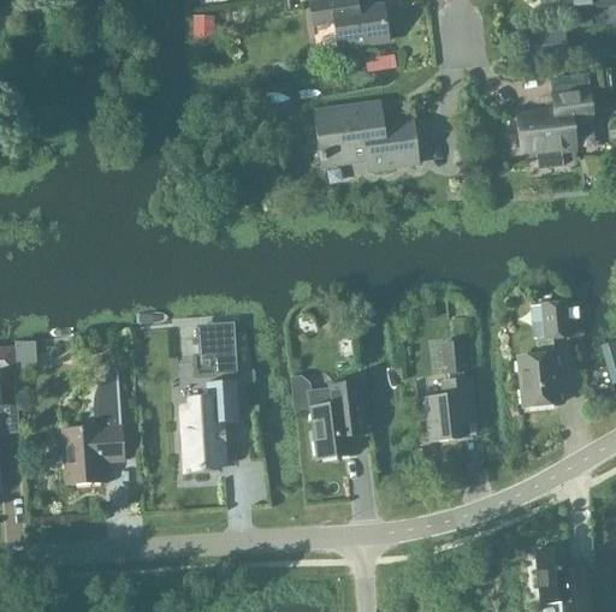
[(341,10),(339,0),(309,0),(313,25),(335,22),(338,47),(388,40),(383,4),(341,10)]
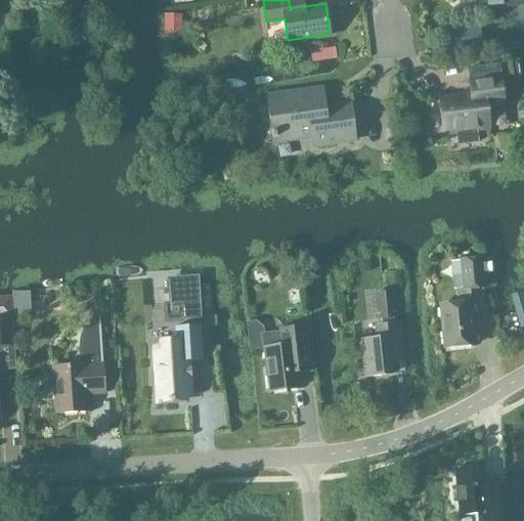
[(182,12),(166,12),(166,33),(182,33),(182,12)]
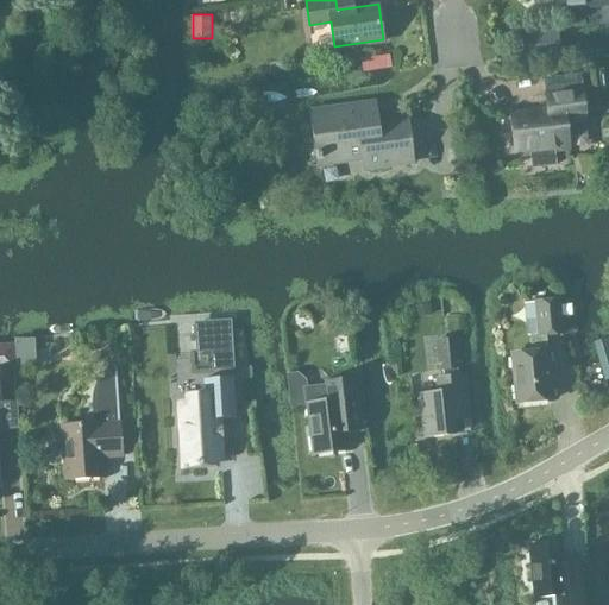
[(520,62),(562,58),(558,21),(518,25),(520,62)]
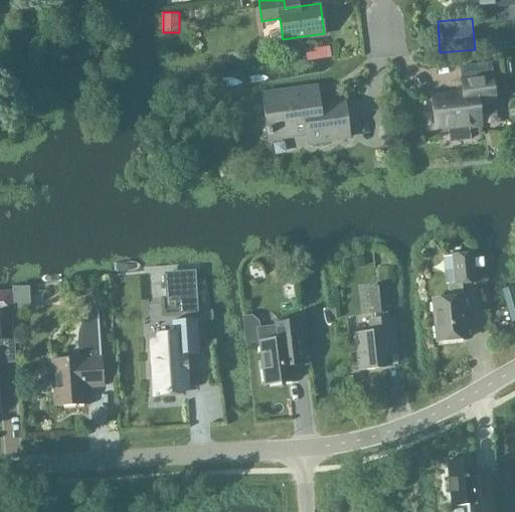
[(464,92),(433,95),(437,129),(449,127),(451,141),(470,139),(469,125),(481,124),(478,105),(495,103),(497,103),(492,62),(461,65),(462,77),(464,92)]
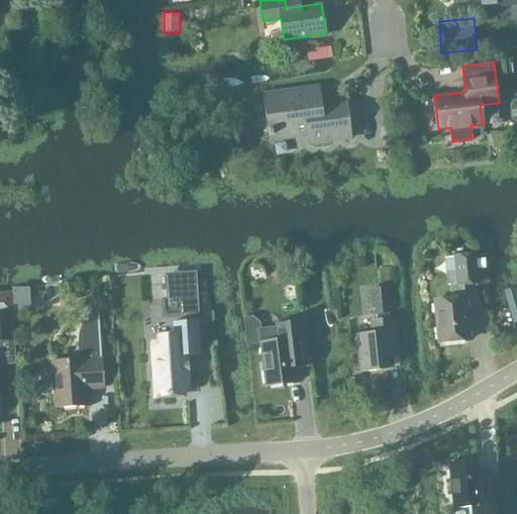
[(319,104),(317,87),(266,94),(270,127),(269,127),(270,133),(274,132),(274,130),(288,128),(288,134),(309,131),(311,140),(348,135),(344,101),(319,104)]
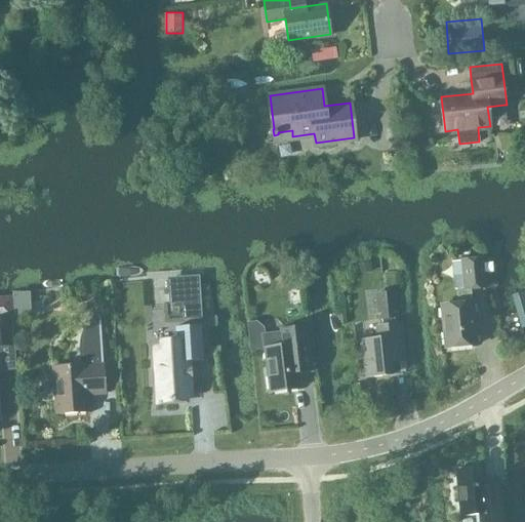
[(446,346),(477,343),(471,287),(485,286),(482,256),(462,258),(465,286),(457,287),(458,302),(442,304),(446,346)]
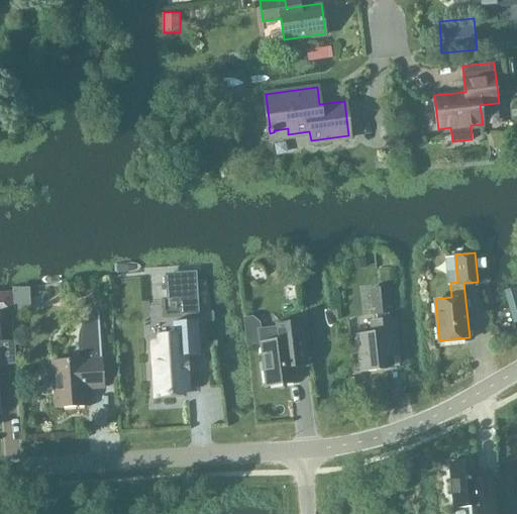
[(367,258),(354,259),(355,268),(368,267),(367,258)]
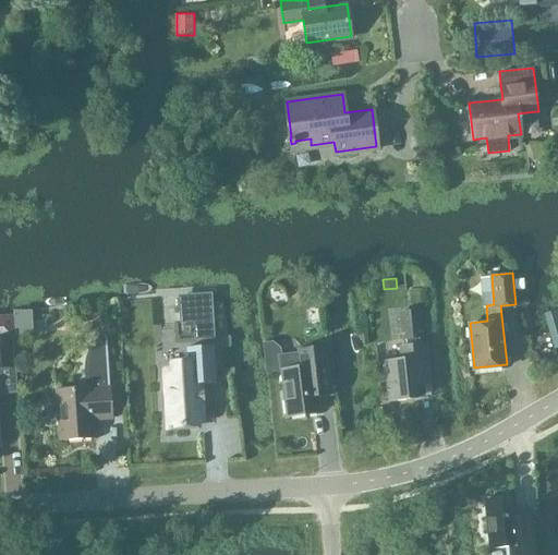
[(557,345),(557,306),(544,312),(549,332),(554,347),(557,345)]
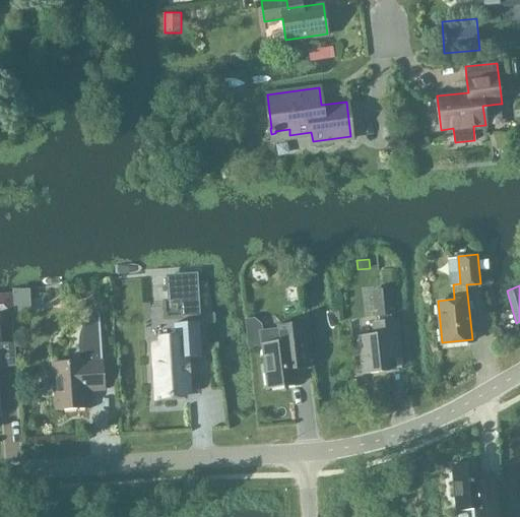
[(391,319),(390,312),(393,312),(391,286),(371,288),(374,315),(378,314),(379,321),(373,321),(374,333),(359,335),(363,372),(388,370),(387,357),(400,356),(396,319),(391,319)]
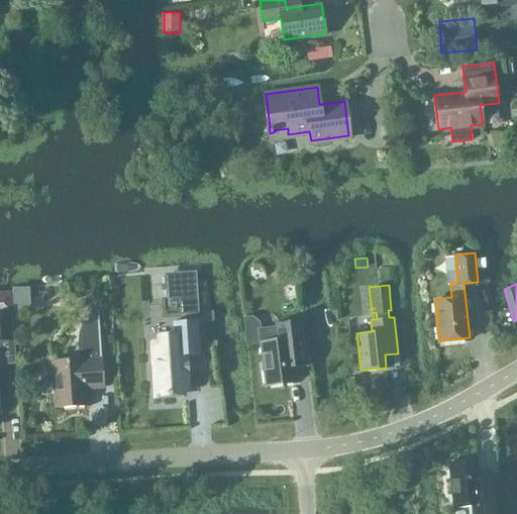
[(13,291),(1,292),(1,294),(2,310),(14,310),(13,293),(13,291)]
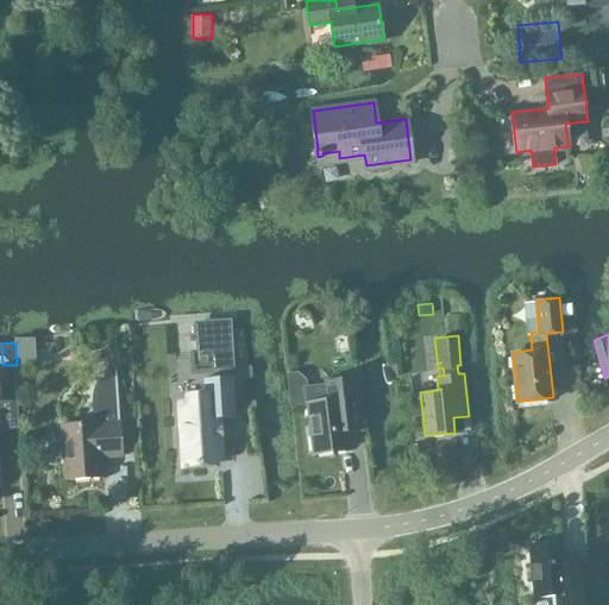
[(233,348),(212,350),(213,369),(214,369),(214,364),(233,363),(233,367),(234,367),(233,348)]
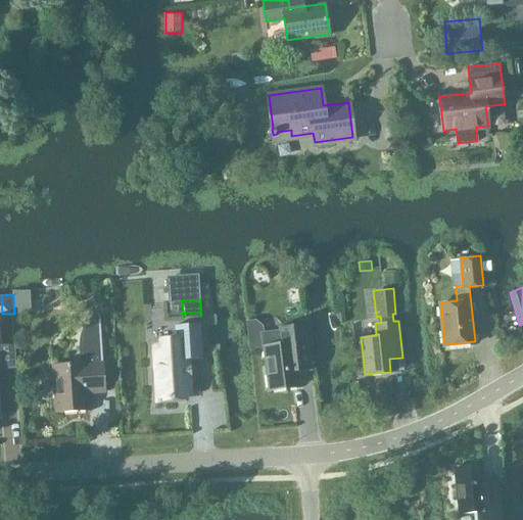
[(32,301),(15,302),(15,313),(32,312),(32,301)]
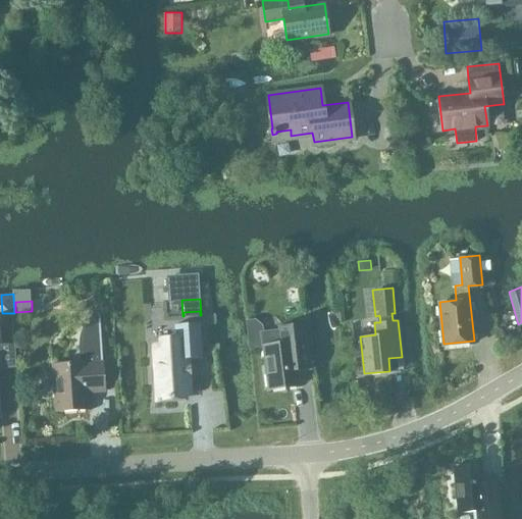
[(80,341),(80,362),(54,363),(57,410),(88,408),(86,390),(104,388),(103,362),(100,313),(99,313),(98,309),(93,312),(88,317),(86,321),(83,326),(81,330),(80,335),(80,341)]
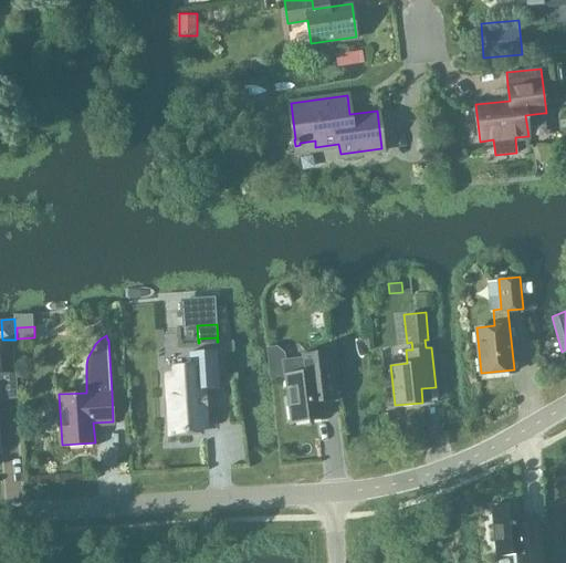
[(0,371),(13,369),(11,342),(0,342),(0,371)]
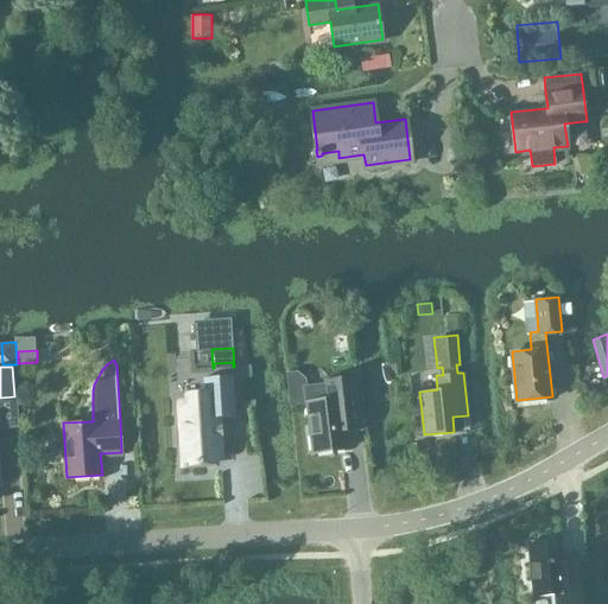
[(202,462),(202,458),(221,457),(219,414),(235,414),(233,375),(203,377),(206,406),(179,407),(183,459),(196,459),(196,462),(202,462)]
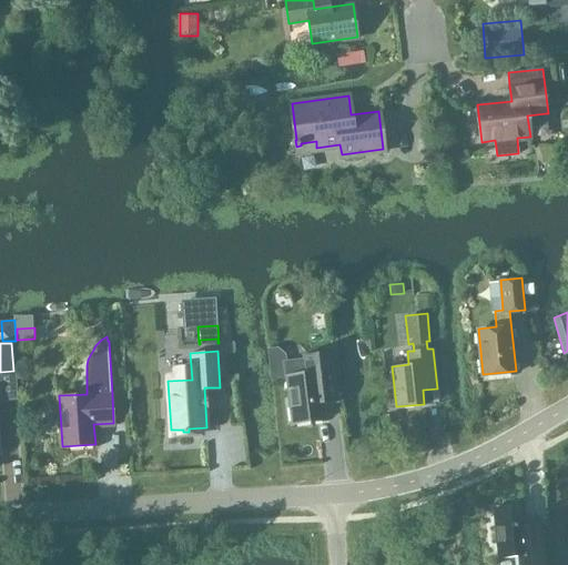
[(325,417),(324,401),(322,386),(335,385),(331,352),(285,357),(293,422),(325,417)]
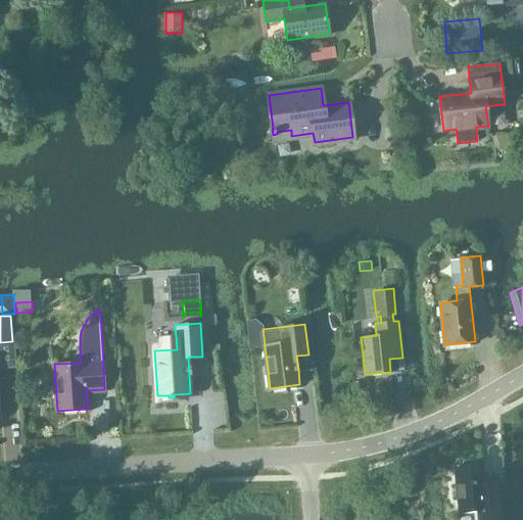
[(296,356),(298,369),(311,368),(308,355),(296,356)]
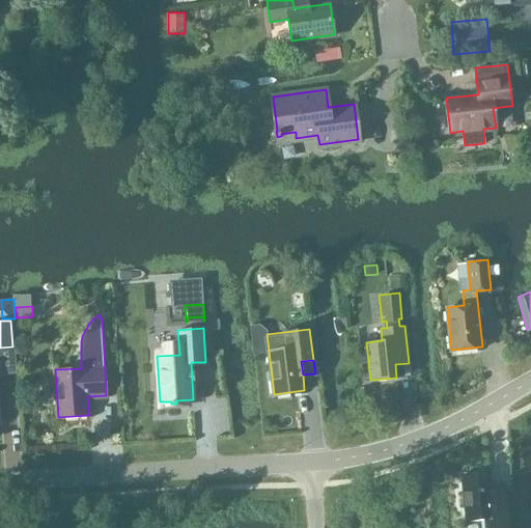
[(493,504),(490,472),(462,475),(466,520),(484,518),(485,527),(508,527),(506,502),(493,504)]
